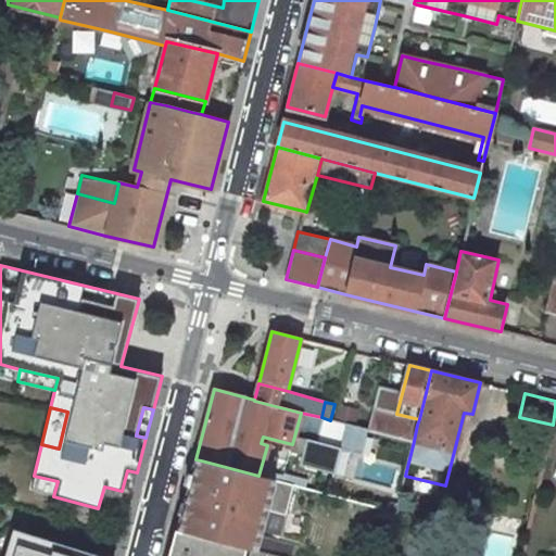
[(333,420),(330,420),(321,417),(301,413),(292,444),(293,444),(291,452),(305,455),(302,465),(336,474),(342,451),(362,456),(368,429),(354,426),(333,420)]
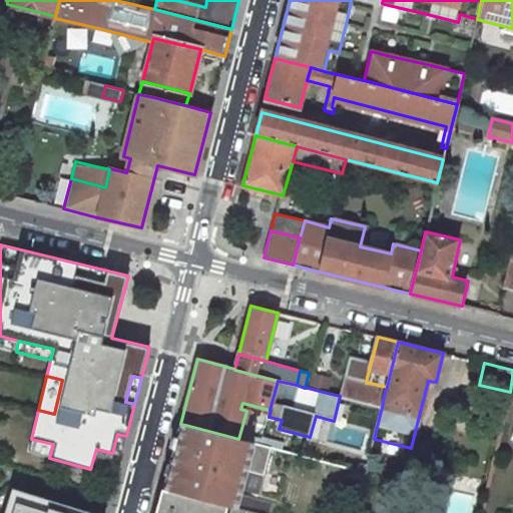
[(344,382),(340,396),(382,407),(385,392),(344,382)]
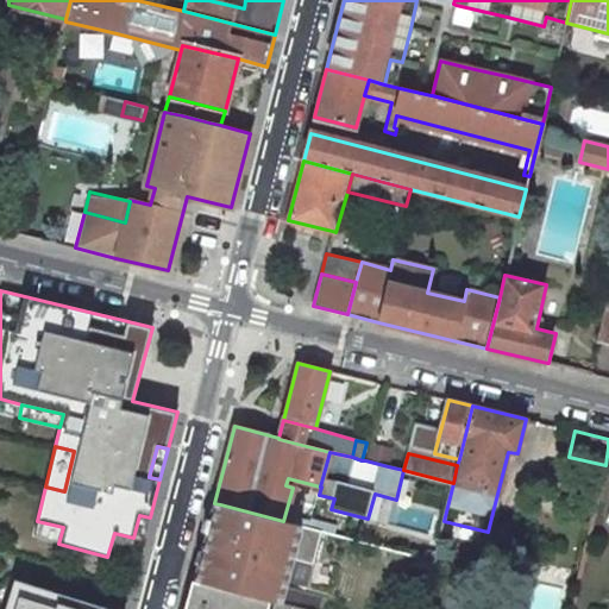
[(283,521),(220,504),(214,503),(206,537),(200,559),(194,579),(196,581),(219,586),(228,589),(269,600),(281,602),(286,581),(297,583),(302,562),(312,564),(320,532),(283,521)]
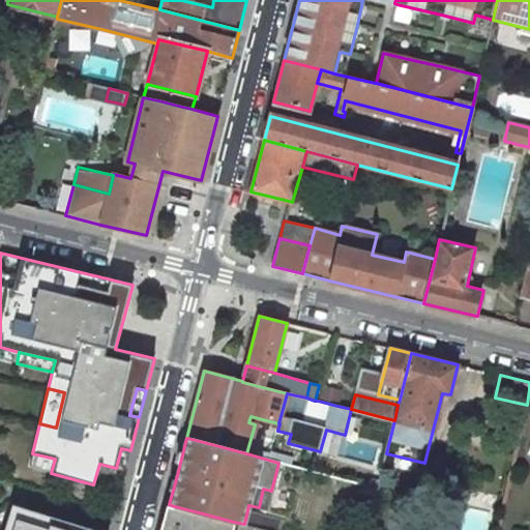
[(121,448),(116,468),(125,471),(130,450),(121,448)]
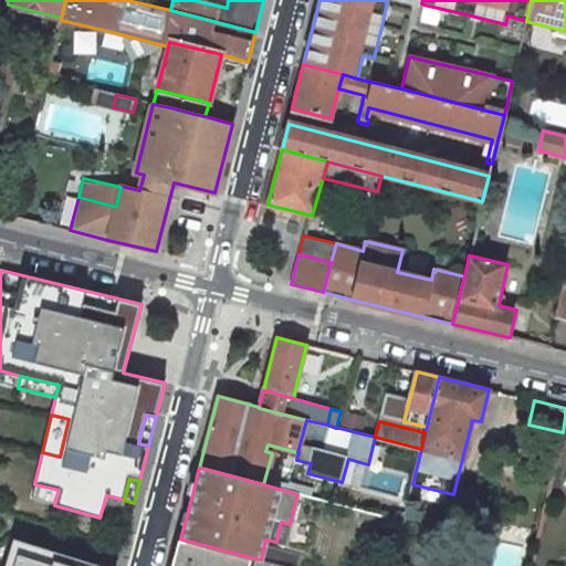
[(59,490),(34,484),(30,499),(54,505),(59,490)]
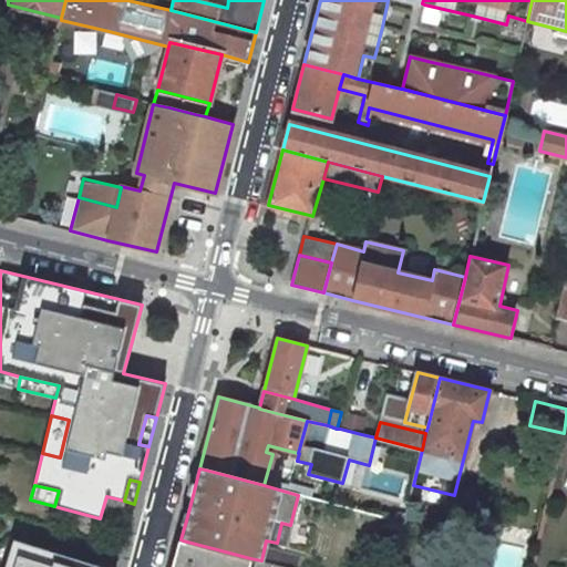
[(105,566),(11,538),(2,566),(105,566)]
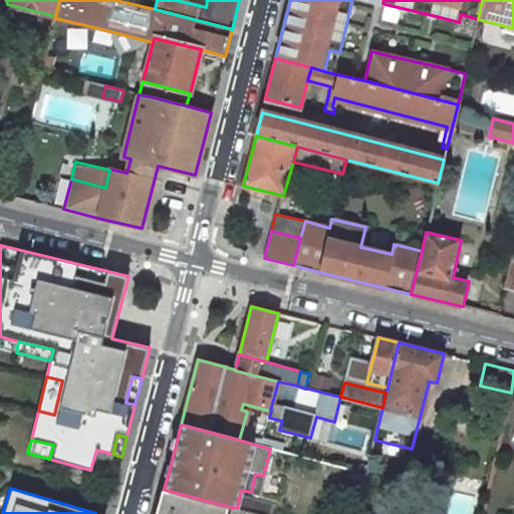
[(225,513),(227,506),(193,497),(185,495),(166,490),(159,513),(225,513)]
